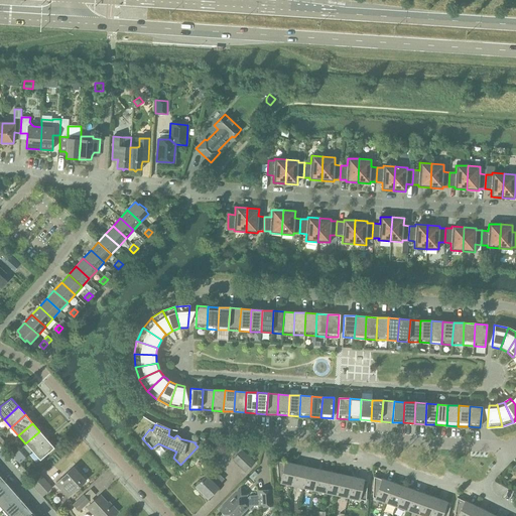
[(46,439),(39,431),(25,443),(32,452),(46,439)]
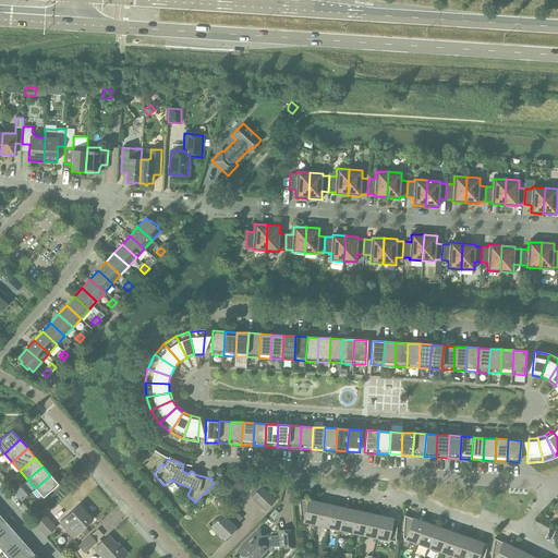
[(58,484),(50,475),(35,488),(43,497),(45,496),(48,493),(51,490),(58,484)]
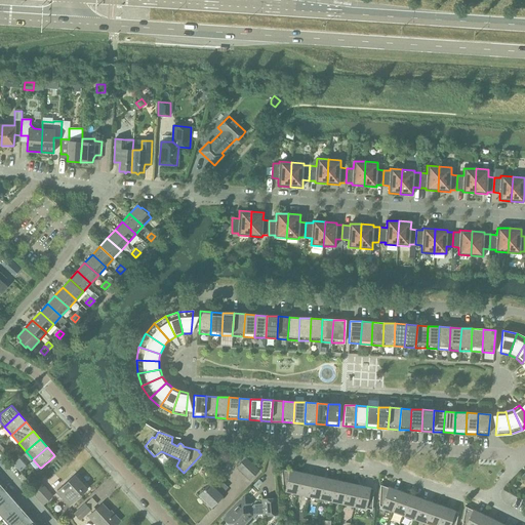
[(18,457),(12,463),(16,469),(24,462),(18,457)]
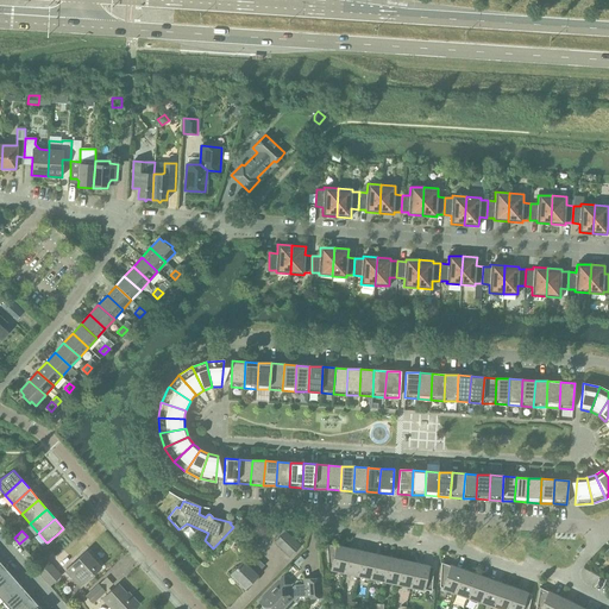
[(286,531),(274,542),(289,558),(301,546),(286,531)]
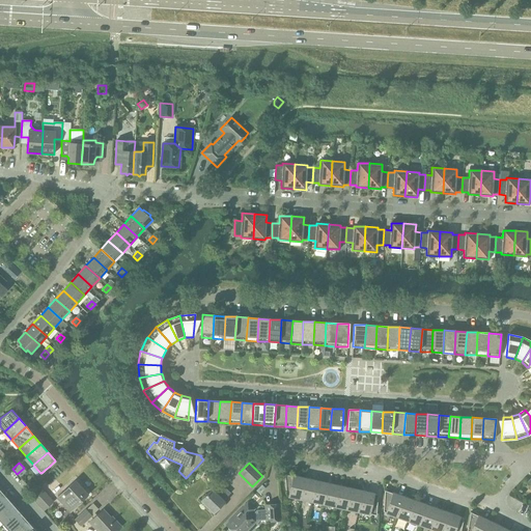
[(286,496),(300,499),(305,478),(284,474),(286,496)]
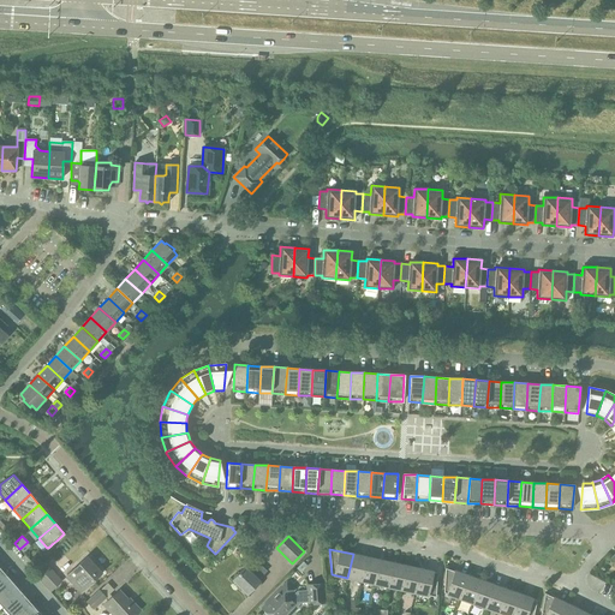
[(366,557),(353,554),(347,578),(360,580),(366,557)]
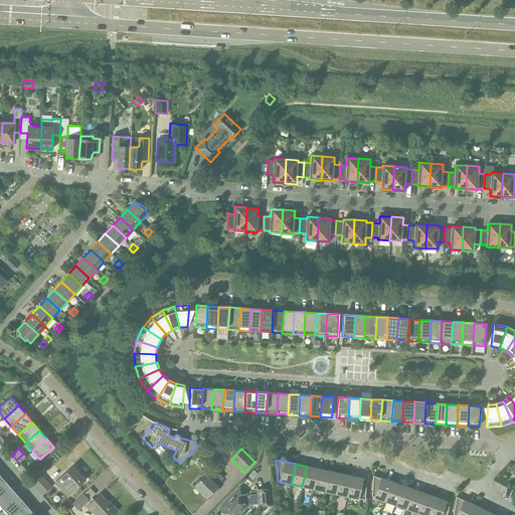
[(302,486),(313,489),(318,469),(307,467),(302,486)]
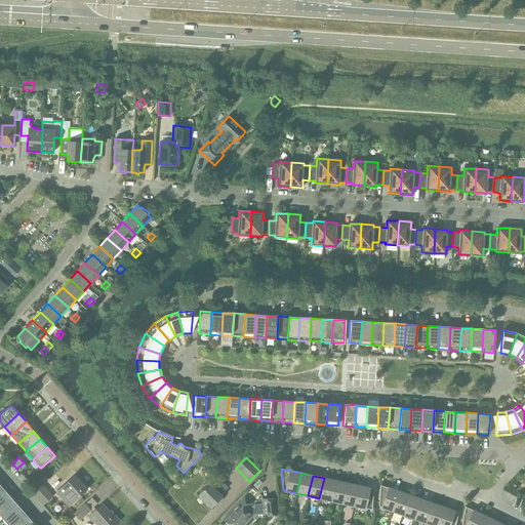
[(58,491),(70,503),(85,489),(74,477),(63,487),(64,487),(58,491)]
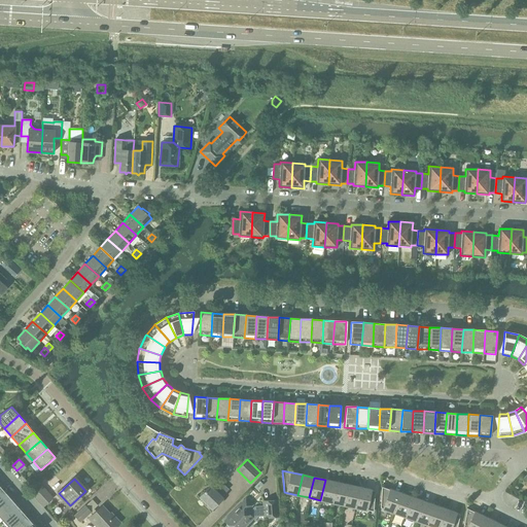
[(337,483),(325,480),(320,500),(332,502),(337,483)]
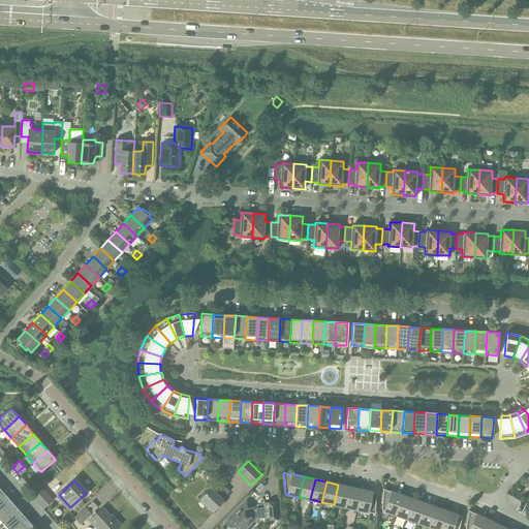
[(334,504),(345,507),(349,487),(338,485),(334,504)]
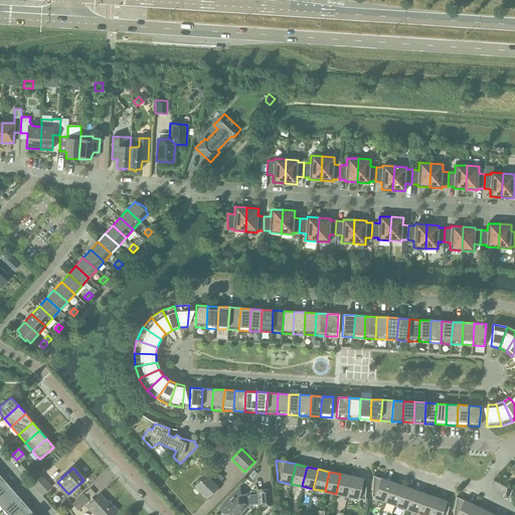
[(205,475),(194,486),(206,498),(218,487),(216,485),(223,478),(217,473),(210,480),(205,475)]
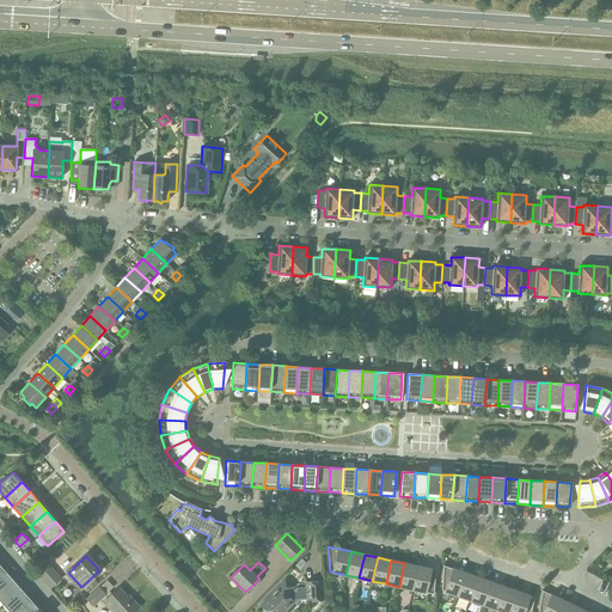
[(61,579),(48,563),(37,573),(50,588),(61,579)]
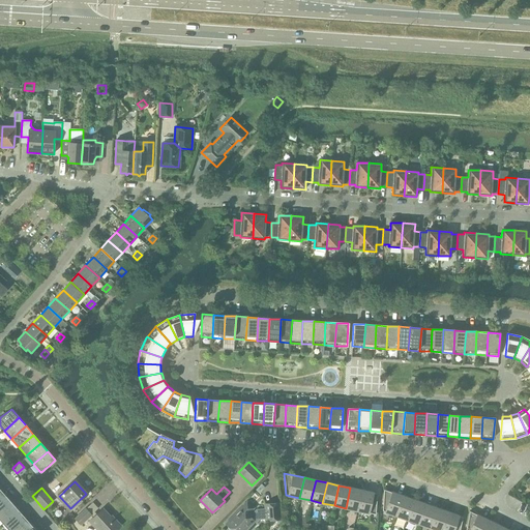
[(361,490),(350,488),(346,508),(357,510),(361,490)]
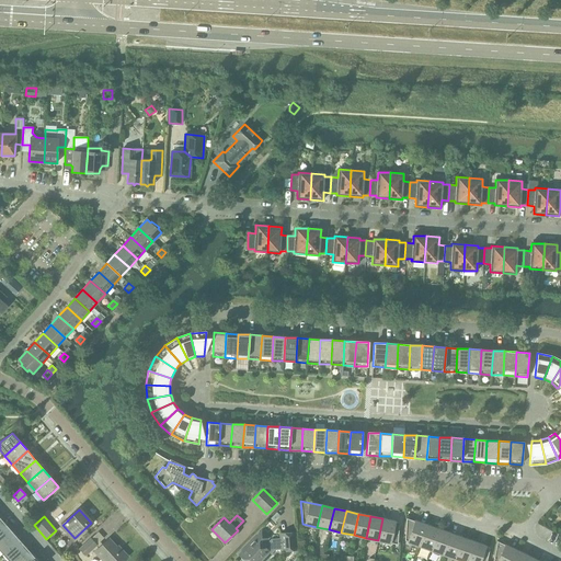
[(382,518),(378,540),(398,545),(398,538),(399,523),(398,522),(382,518)]
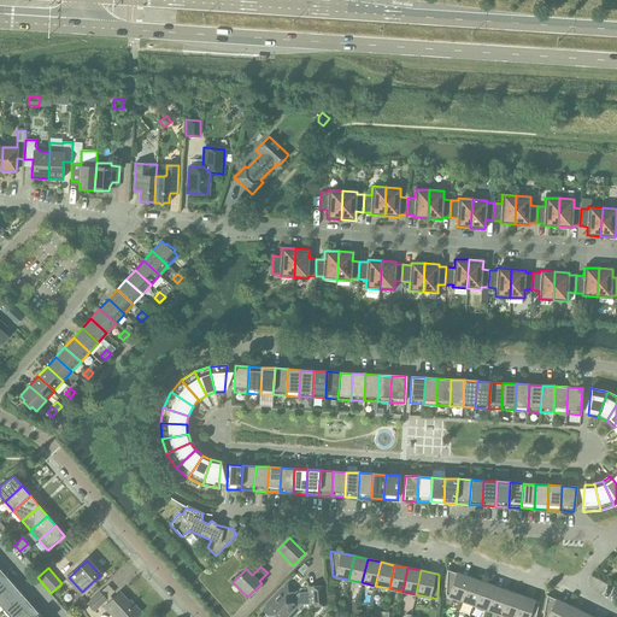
[(450,597),(460,600),(469,577),(447,570),(446,576),(445,595),(450,597)]
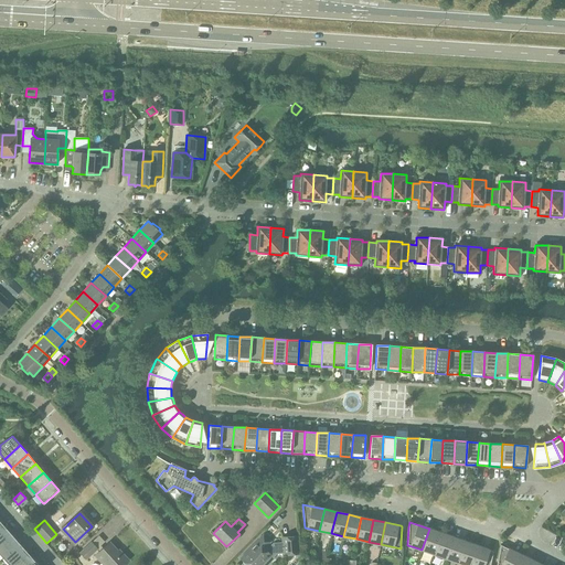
[(0,529),(0,545),(11,535),(3,526),(0,529)]
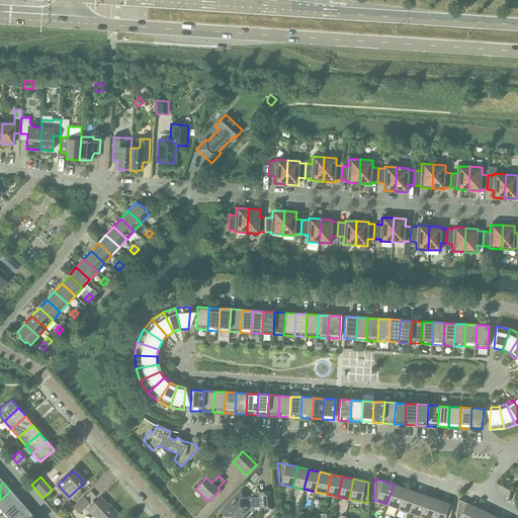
[(405,489),(394,485),(386,504),(398,508),(405,489)]
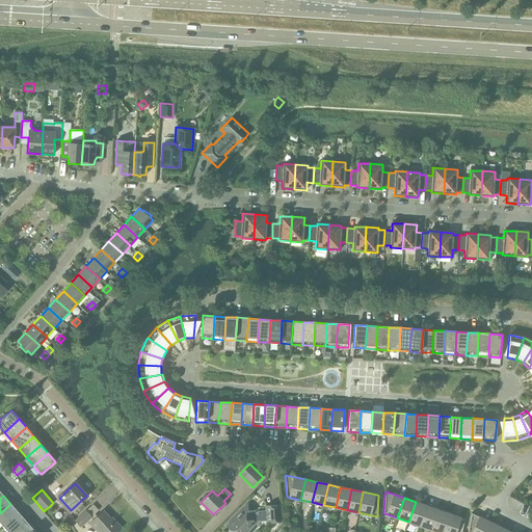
[(408,522),(420,526),(427,506),(416,502),(408,522)]
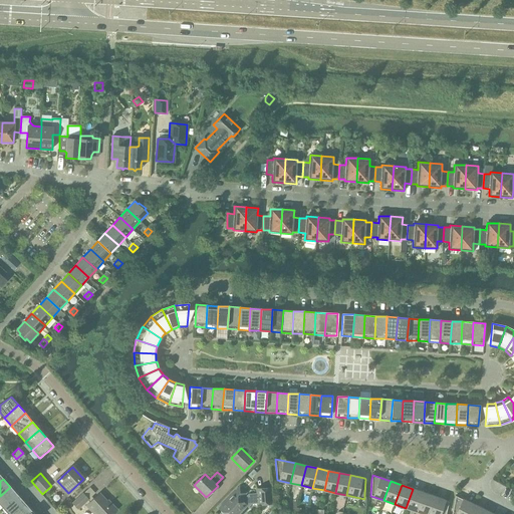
[(18,495),(10,487),(0,496),(0,505),(3,508),(18,495)]
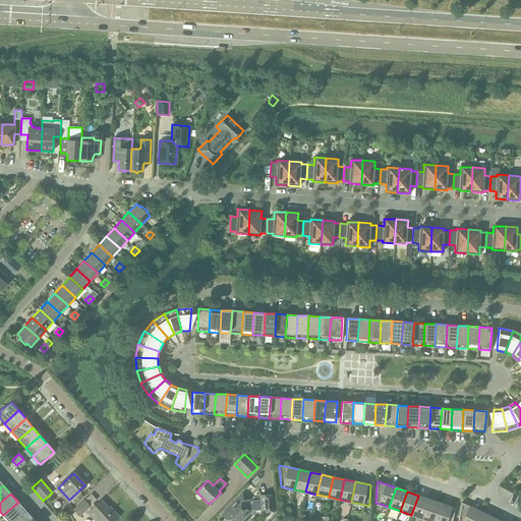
[(275,511),(274,495),(259,496),(261,507),(250,508),(250,510),(249,512),(240,504),(246,498),(242,494),(221,515),(223,517),(223,519),(225,520),(240,520),(244,518),(245,520),(249,520),(250,516),(254,511),(261,510),(261,512),(275,511)]
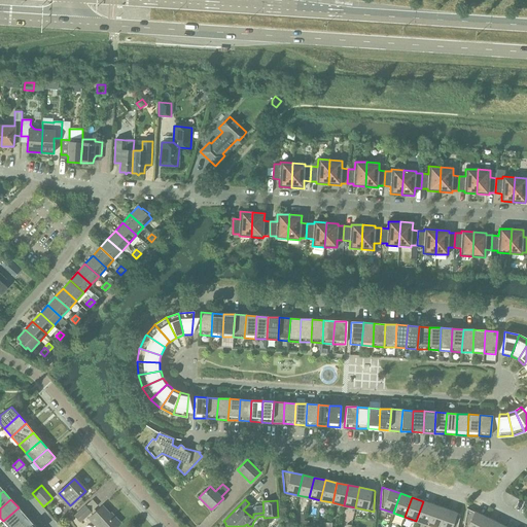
[(433,505),(423,501),(416,521),(427,525),(433,505)]
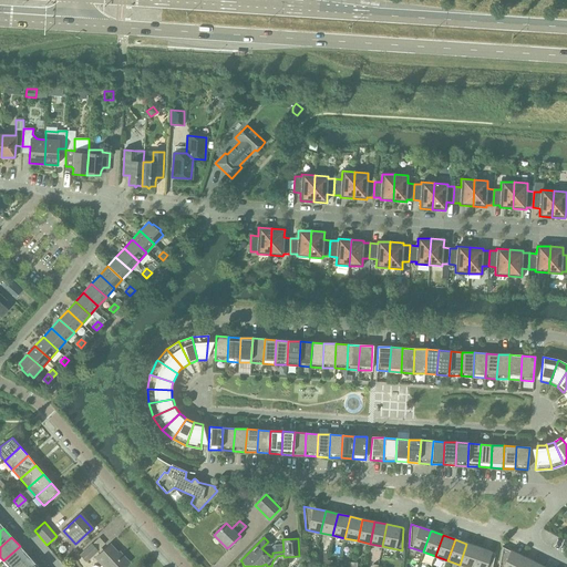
[(110,544),(95,558),(103,566),(123,566),(130,563),(120,552),(119,553),(110,544)]
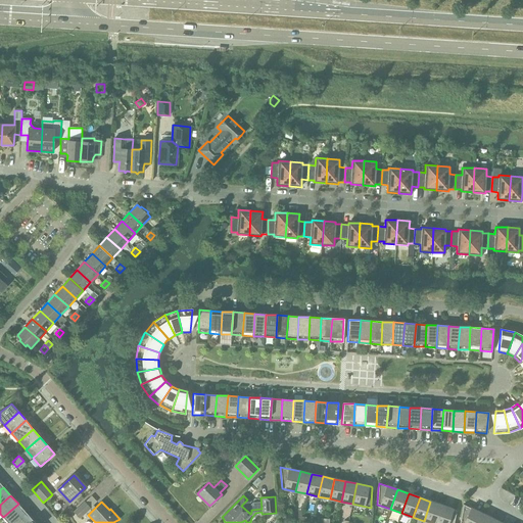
[(430,502),(424,521),(429,522),(434,522),(441,506),(430,502)]
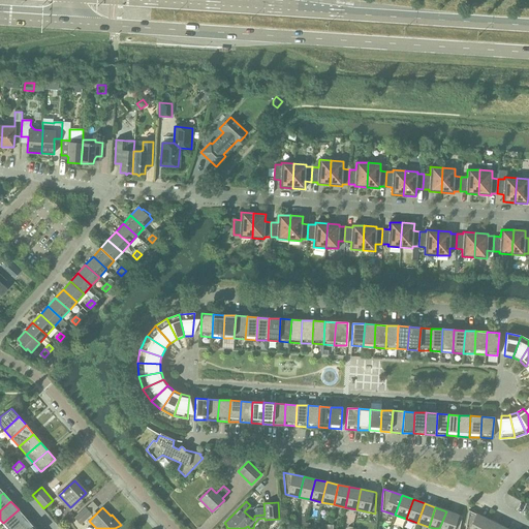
[(74,518),(81,524),(91,514),(85,508),(74,518)]
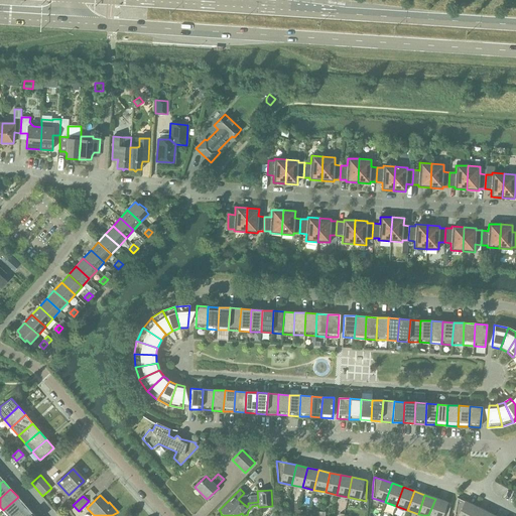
[(3,510),(7,515),(12,515),(25,505),(18,497),(3,510)]
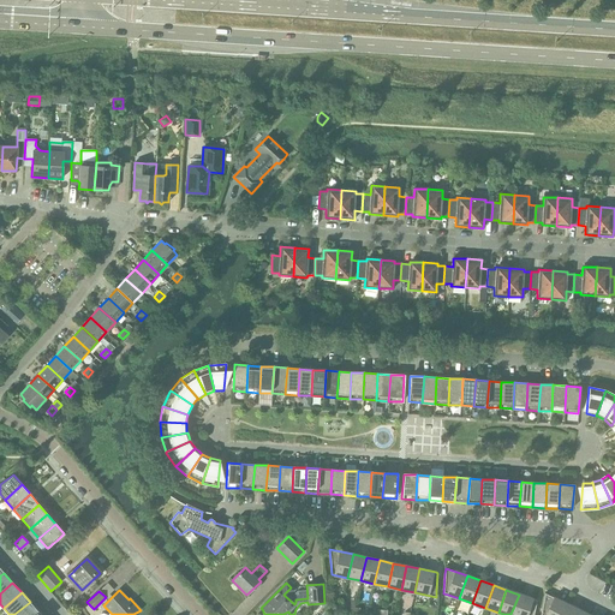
[(541,614),(560,614),(566,603),(544,593),(543,603),(541,614)]
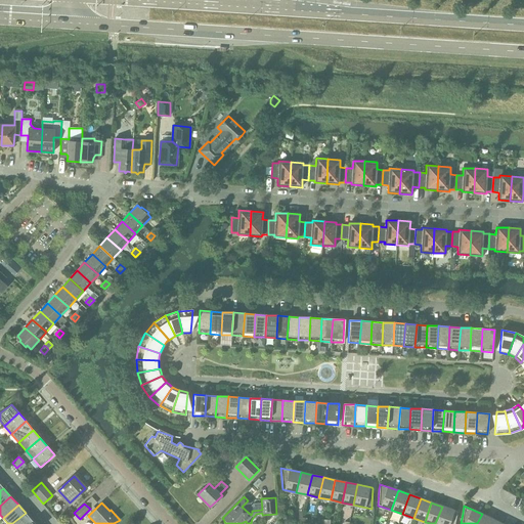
[(457,512),(442,507),(435,523),(454,523),(457,512)]
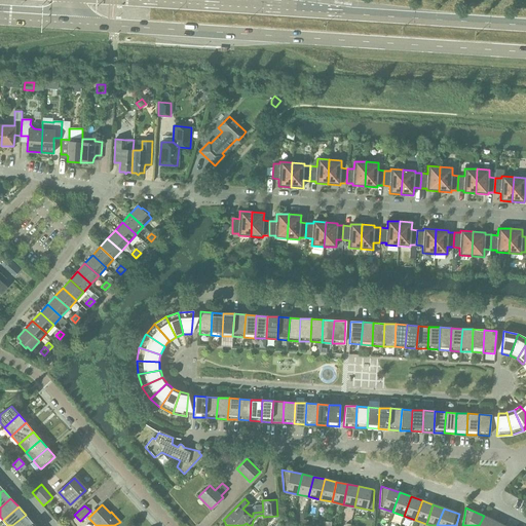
[(29,525),(33,523),(26,515),(12,525),(29,525)]
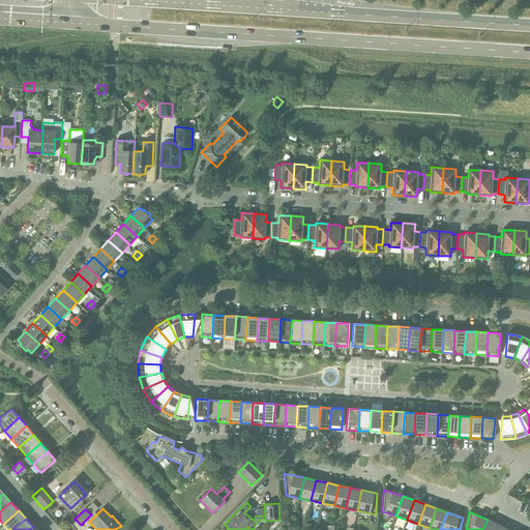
[(495,529),(498,525),(488,520),(482,529),(495,529)]
